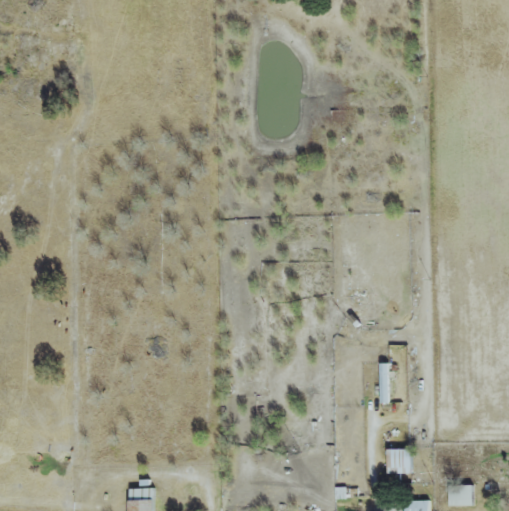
[(388,364),(379,363),(379,403),(388,403),(388,364)]
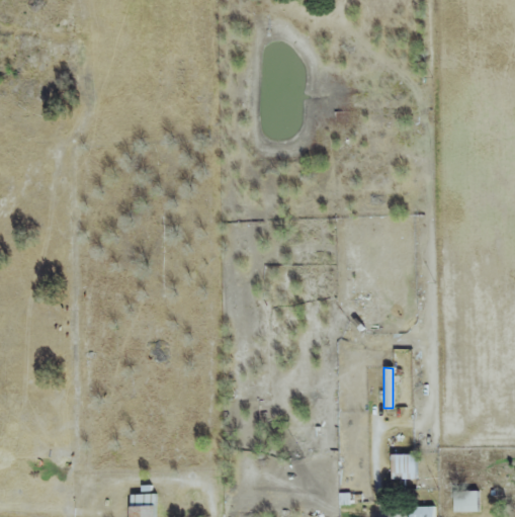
[(415,454),(392,454),(392,480),(416,480),(415,454)]
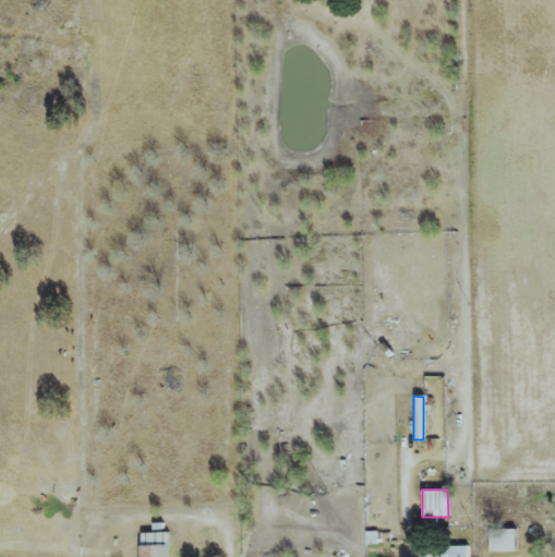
[(514,529),(487,529),(489,552),(515,552),(514,529)]
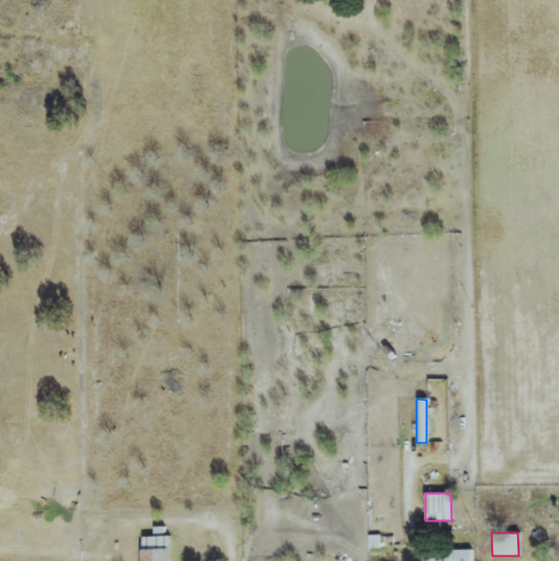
[(167,560),(168,536),(142,536),(141,560),(167,560)]
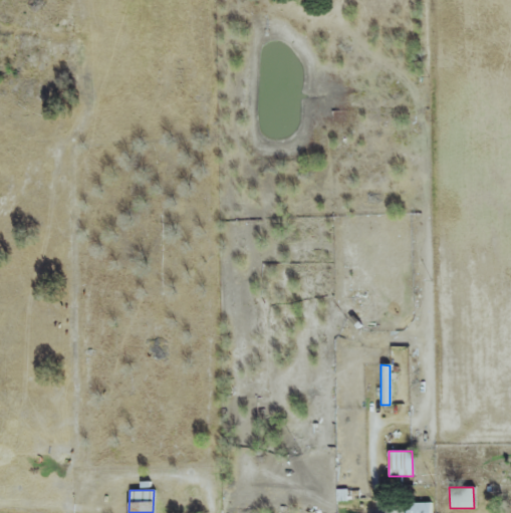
[(430,512),(430,503),(406,503),(406,512),(430,512)]
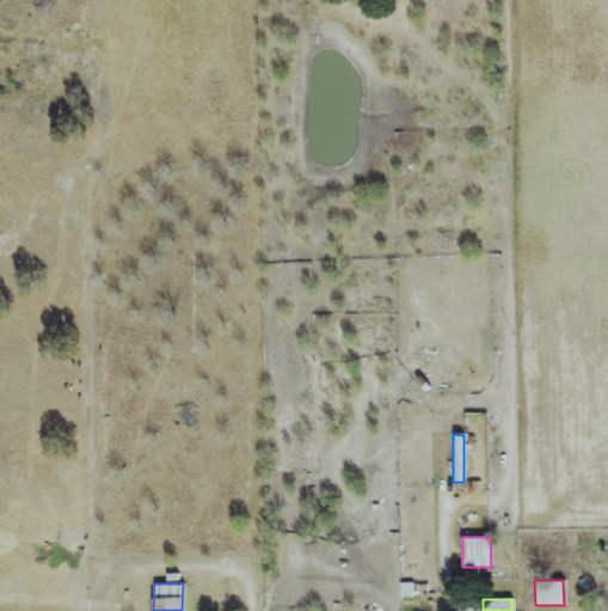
All buildings are outlined.
